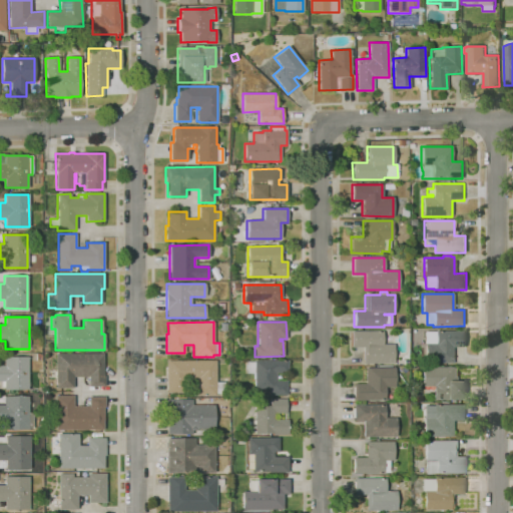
[(394,363),(363,363),(363,348),(351,348),(351,331),(382,331),(382,344),(394,344),(394,363)]
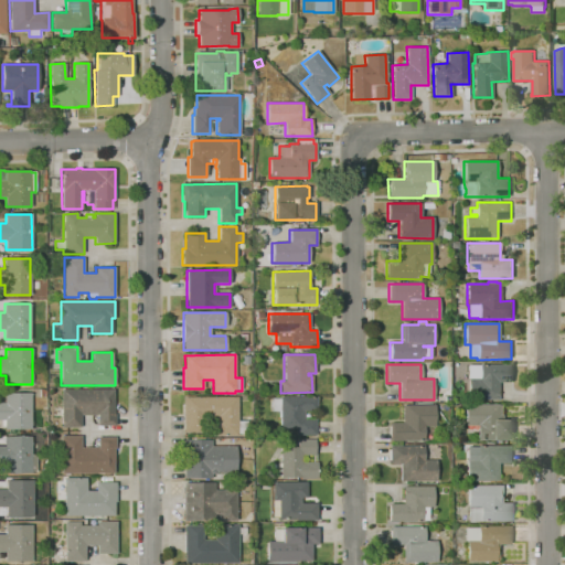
[(498,400),(475,400),(475,394),(468,394),(468,379),(467,379),(467,365),(479,365),(479,364),(512,364),(512,382),(498,382),(498,400)]
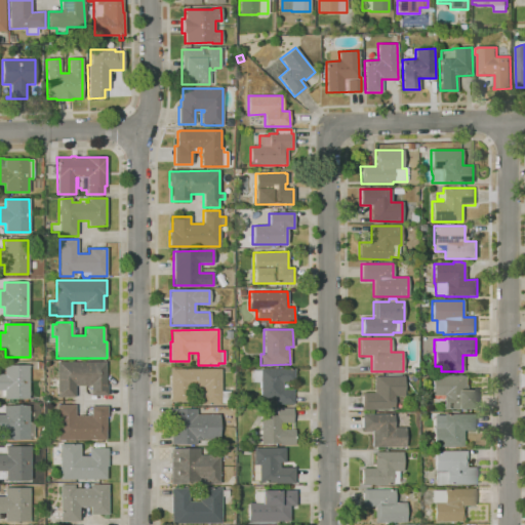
[(75,397),(56,397),(56,362),(106,362),(106,385),(108,385),(108,396),(90,396),(90,386),(75,386),(75,397)]
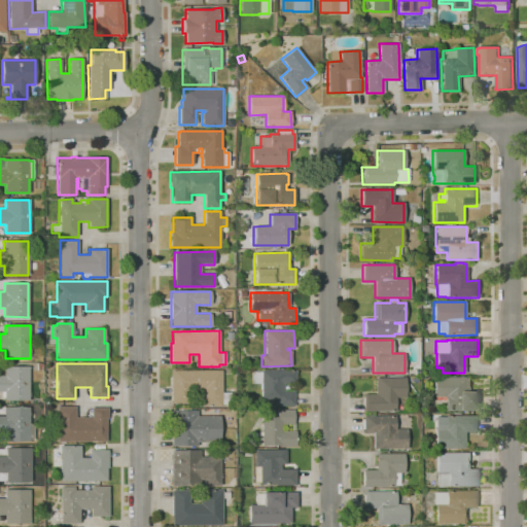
[(29,400),(4,400),(4,391),(0,391),(0,375),(4,375),(4,367),(29,366),(29,400)]
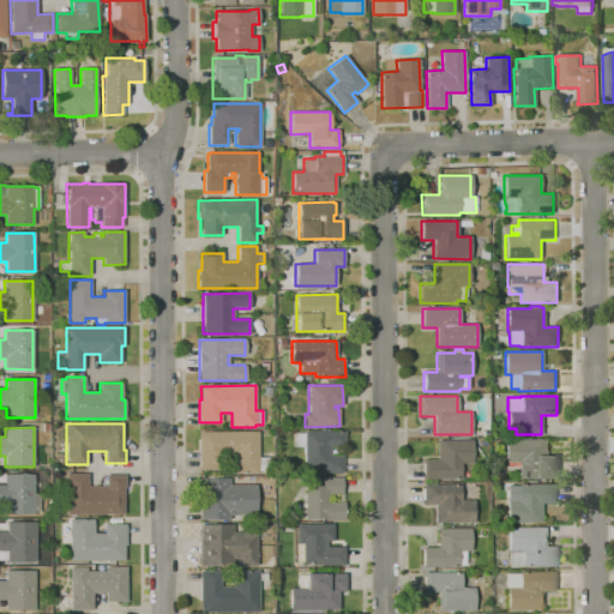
[(343,473),(321,473),(321,465),(304,465),(304,447),(294,447),(294,433),(304,433),(304,431),(344,431),(344,447),(330,447),(330,456),(343,456),(343,473)]
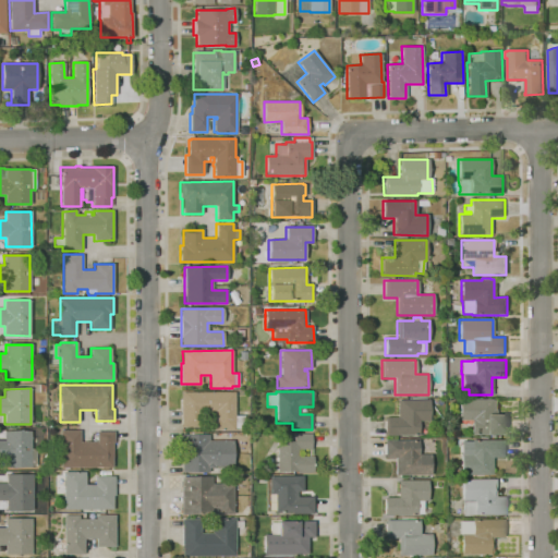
[(234,431),(211,431),(211,416),(215,416),(215,412),(199,412),(199,427),(181,427),(181,392),(234,392),(234,415),(244,415),(244,428),(234,428),(234,431)]
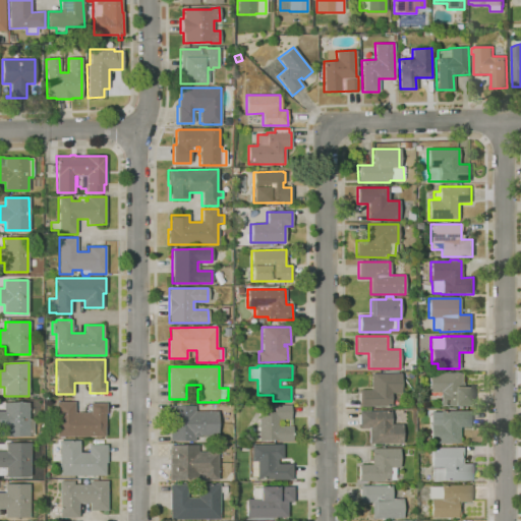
[(440,406),(440,403),(430,403),(430,392),(429,392),(429,373),(431,373),(431,372),(459,372),(459,373),(462,373),(462,383),(463,383),(463,387),(471,387),(471,406),(440,406)]
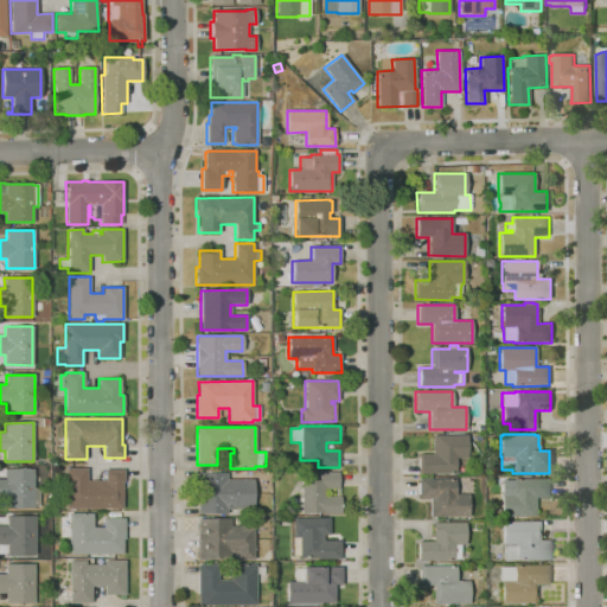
[(454,474),(417,474),(417,454),(433,454),(433,435),(466,435),(467,458),(454,458),(454,474)]
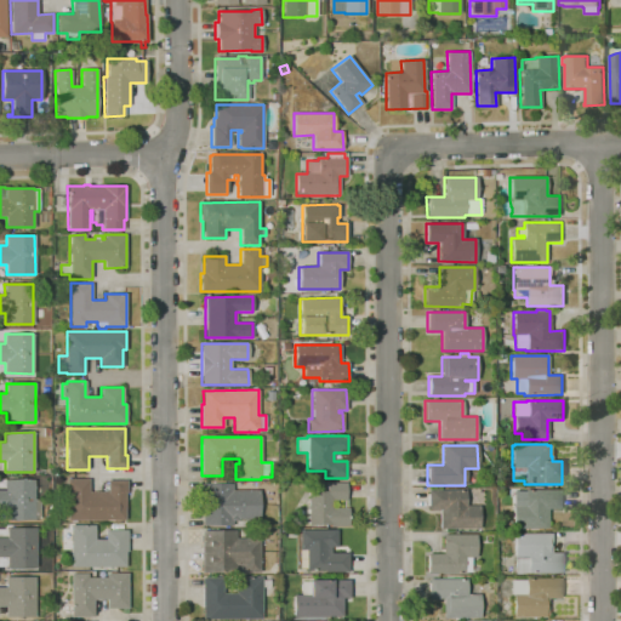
[(67,520),(67,500),(61,500),(61,490),(67,490),(67,478),(89,478),(89,493),(107,491),(107,480),(126,480),(127,493),(125,493),(125,520),(67,520)]
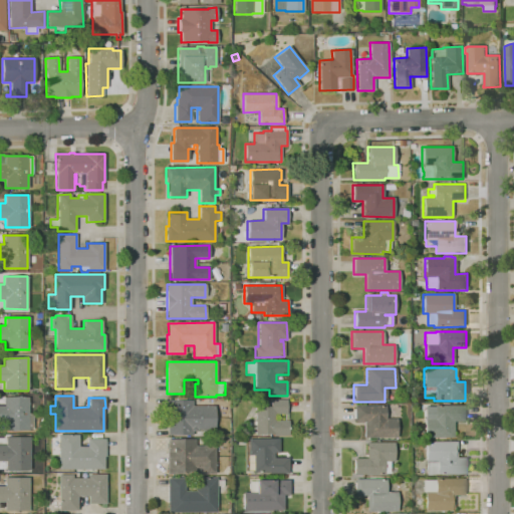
[(28,430),(5,430),(5,422),(0,422),(0,406),(4,406),(4,398),(28,397),(28,414),(32,414),(33,429),(28,430)]
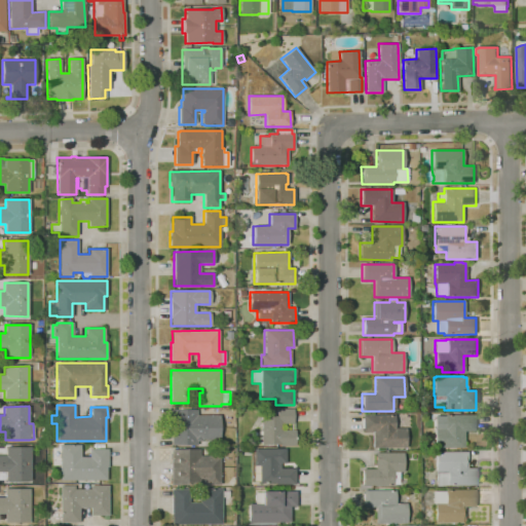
[(196,445),(172,445),(172,410),(177,410),(177,408),(189,408),(189,410),(196,410),(196,415),(220,415),(220,440),(201,440),(201,442),(196,442),(196,445)]
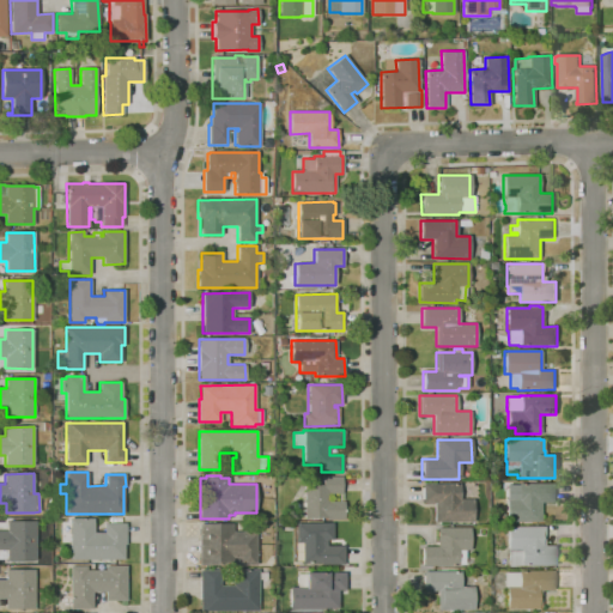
[(344,520),(326,520),(326,517),(304,517),(304,516),(297,516),(297,504),(304,504),(304,485),(322,485),(322,477),(343,477),(343,502),(344,502),(344,520)]
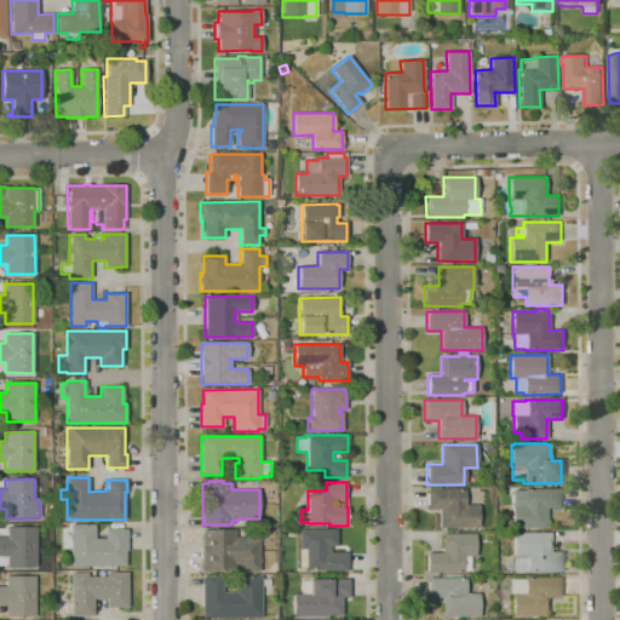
[(478,528),(440,528),(438,509),(428,509),(428,489),(465,488),(465,505),(478,504),(478,528)]
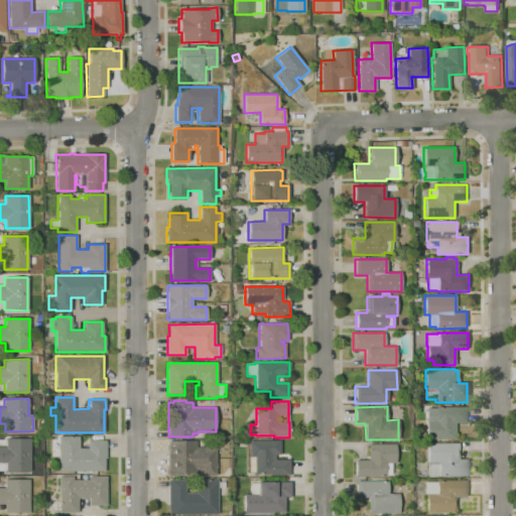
[(456,439),(425,439),(426,408),(435,408),(435,406),(468,406),(468,423),(456,423),(456,439)]
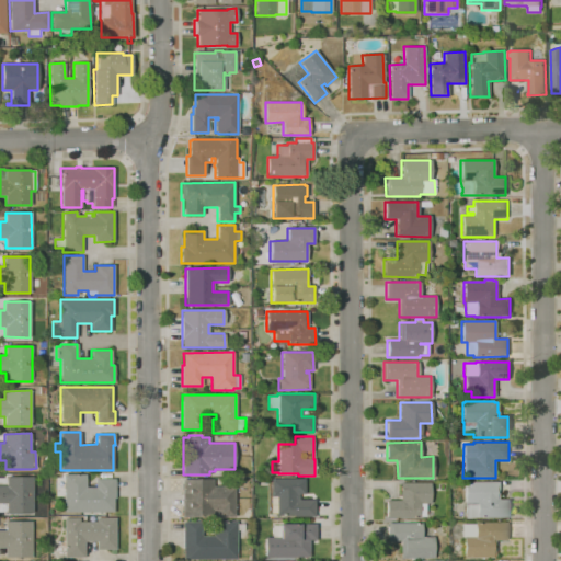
[(114,513),(64,513),(64,474),(86,474),(86,488),(95,488),(95,479),(115,478),(115,499),(113,499),(114,513)]
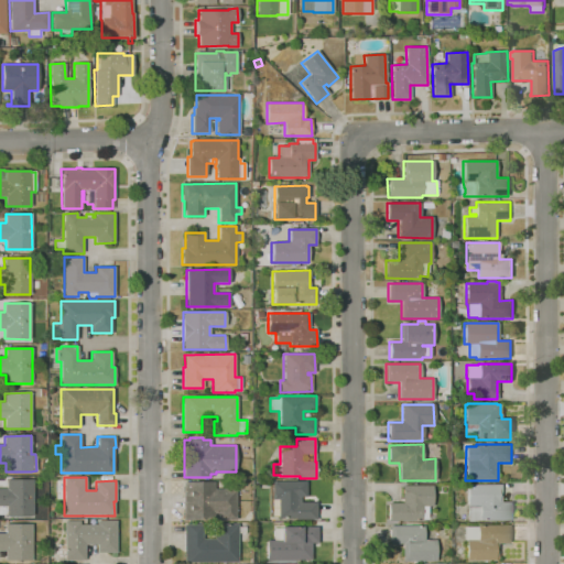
[(32,516),(6,516),(6,514),(0,514),(0,507),(6,507),(6,506),(0,506),(0,488),(6,488),(6,480),(32,479),(32,516)]
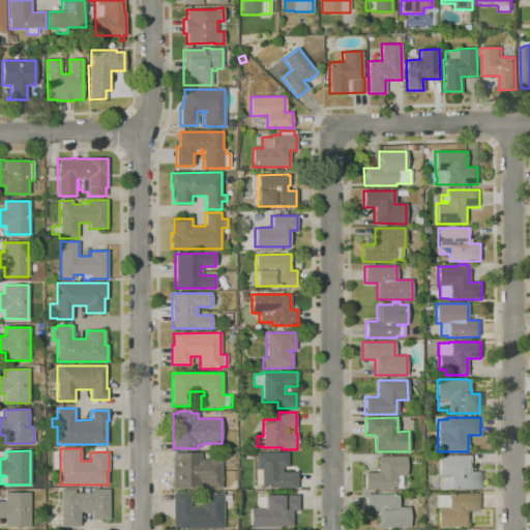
[(198,490),(172,490),(172,452),(201,452),(201,460),(222,460),(222,489),(206,489),(206,488),(198,488),(198,490)]
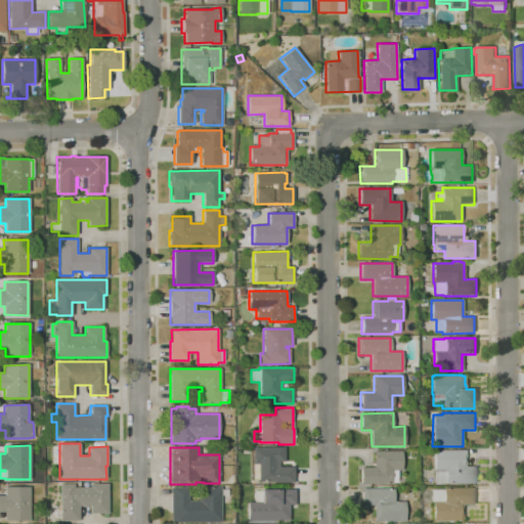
[(294,483),(258,483),(258,480),(251,480),(251,463),(253,463),(253,447),(285,447),(285,462),(278,462),(278,467),(294,467),(294,483)]
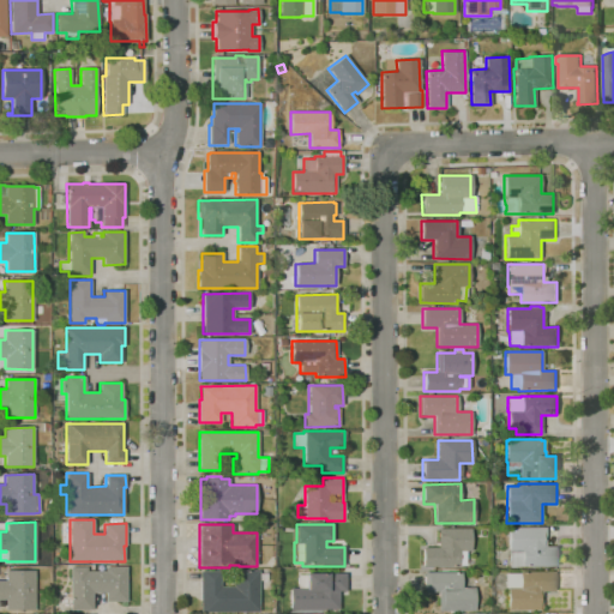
[(509,567),(509,552),(522,552),(522,551),(509,551),(509,528),(545,528),(545,547),(558,547),(559,566),(523,566),(523,567),(509,567)]
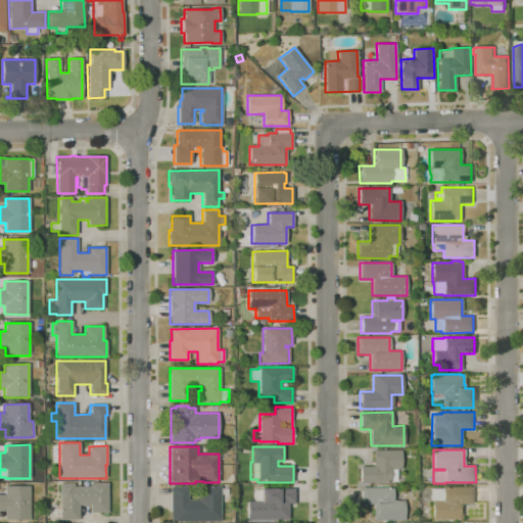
[(390,483),(360,483),(360,467),(373,467),(373,450),(400,450),(400,469),(396,469),(396,481),(390,481),(390,483)]
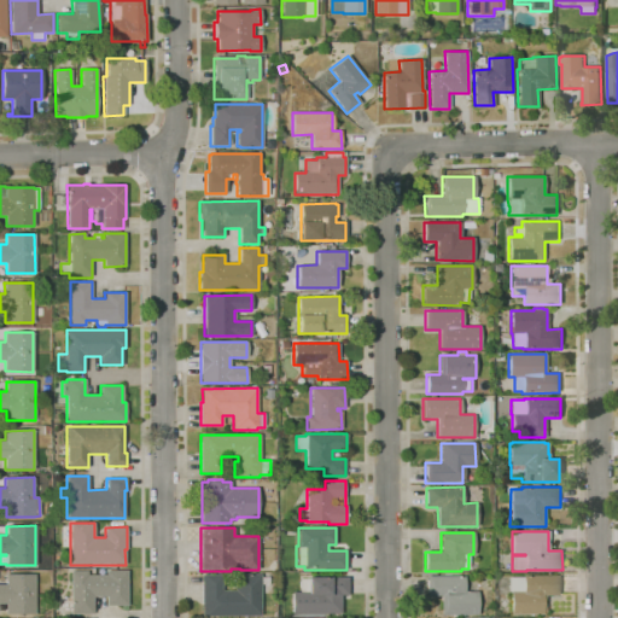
[(93,614),(70,614),(70,571),(87,571),(87,575),(106,575),(106,571),(127,571),(127,606),(106,606),(106,596),(93,596),(93,614)]
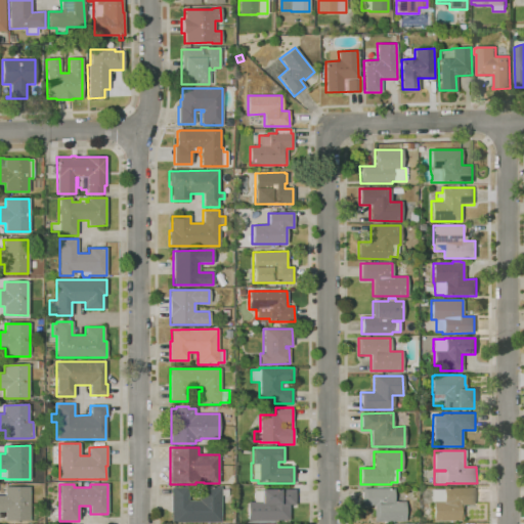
[(220,522),(171,523),(170,488),(187,488),(187,500),(199,500),(198,487),(220,486),(220,489),(227,489),(227,495),(220,495),(220,522)]
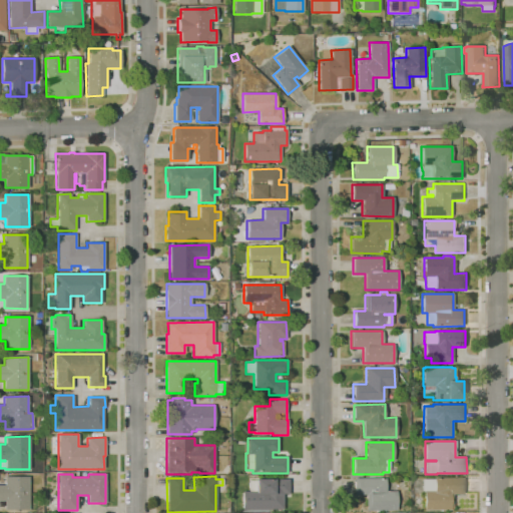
[(28,510),(4,510),(4,501),(0,501),(0,485),(5,485),(5,477),(28,477),(28,510)]
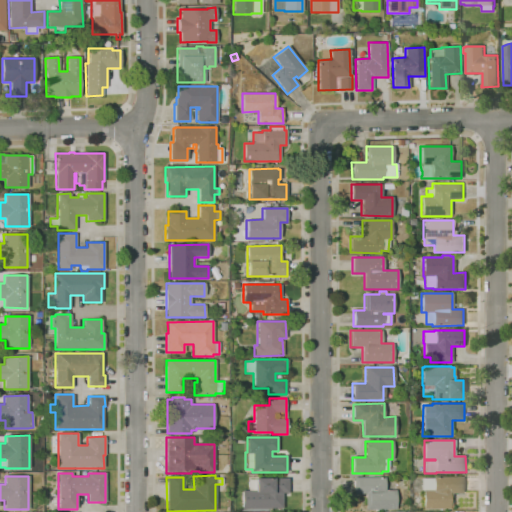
[(384,511),(376,511),(376,510),(365,510),(365,494),(353,494),(353,477),(384,477),(384,490),(395,490),(395,510),(384,510),(384,511)]
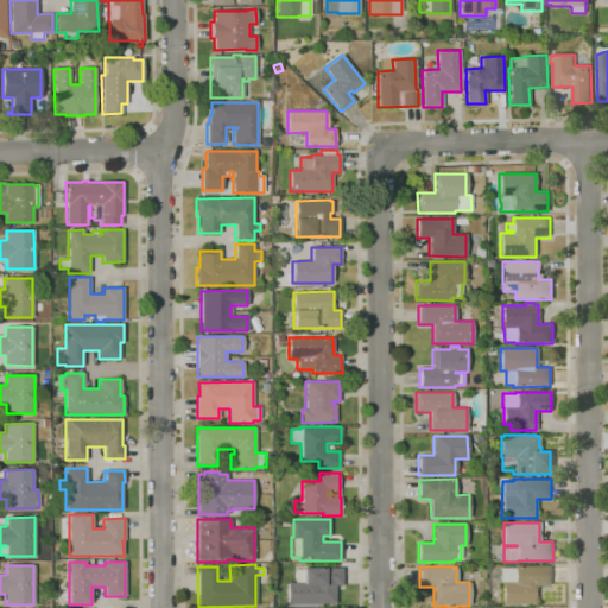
[(534,605),(502,605),(502,582),(500,582),(500,568),(514,568),(514,567),(550,567),(550,568),(551,568),(551,583),(550,583),(550,586),(537,586),(537,602),(534,602),(534,605)]
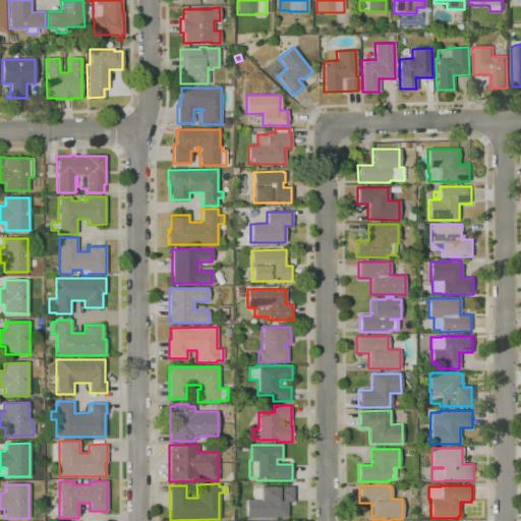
[(246,518),(245,499),(252,499),(252,488),(258,487),(258,486),(278,486),(293,486),(293,502),(287,502),(287,517),(246,518)]
